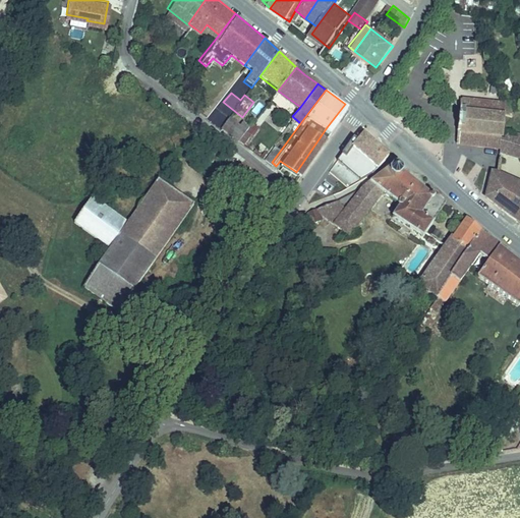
[(472,99),(460,98),(459,113),(458,119),(457,128),(456,142),(500,148),(502,131),(503,118),(505,104),(472,99)]
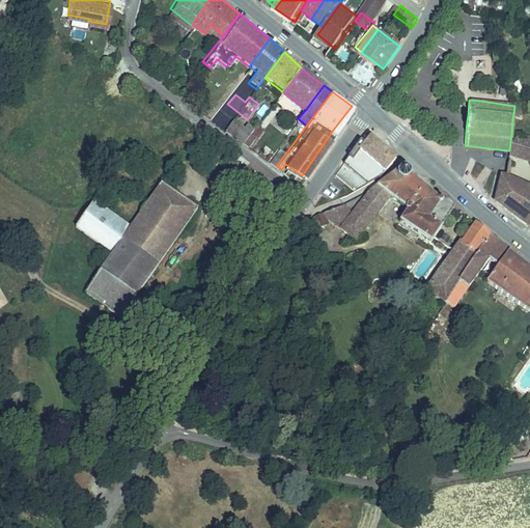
[(522,106),(514,106),(512,120),(521,120),(522,112),(522,106)]
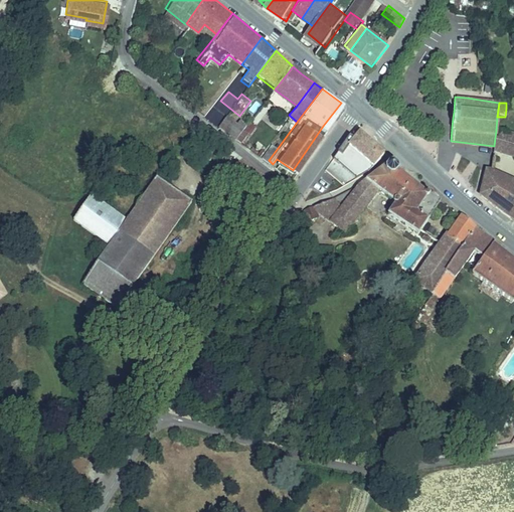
[(247,105),(239,116),(243,118),(251,107),(247,105)]
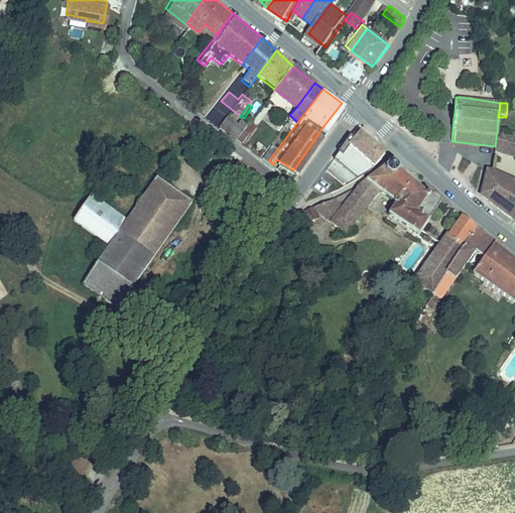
[(393,106),(390,111),(399,117),(401,113),(399,111),(400,108),(397,106),(396,108),(393,106)]
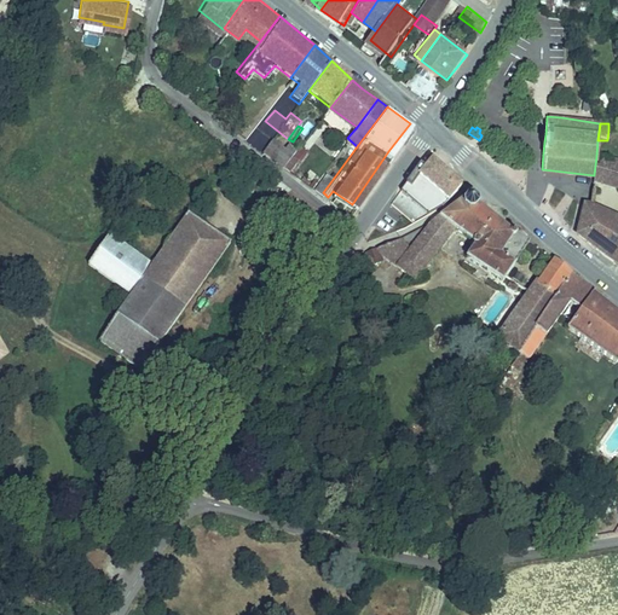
[(281,151),(289,157),(298,146),(288,139),(281,151)]
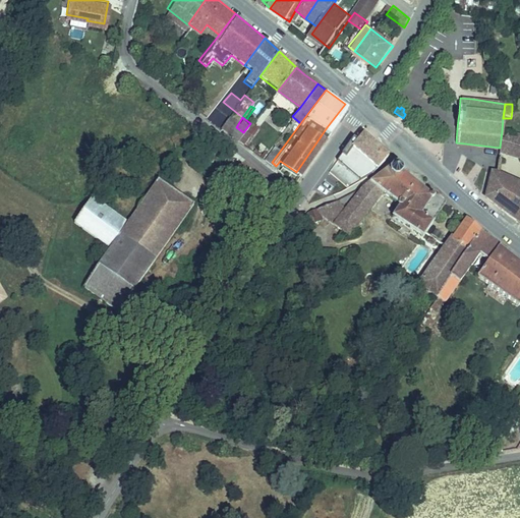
[(516,133),(502,131),(500,148),(515,150),(516,133)]
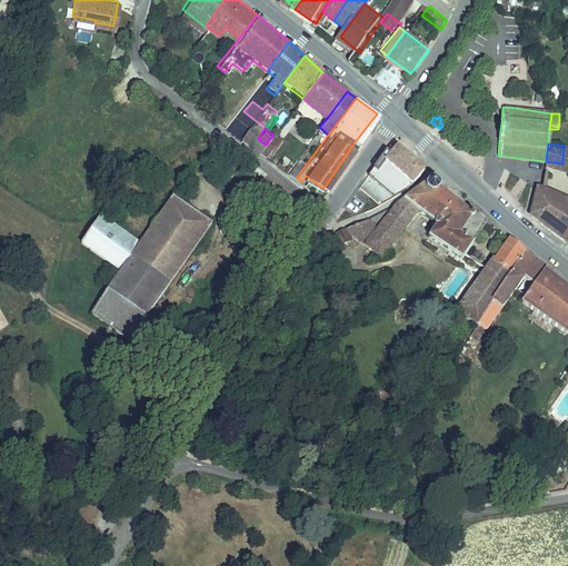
[(408,179),(422,168),(398,147),(396,145),(385,158),(408,179)]
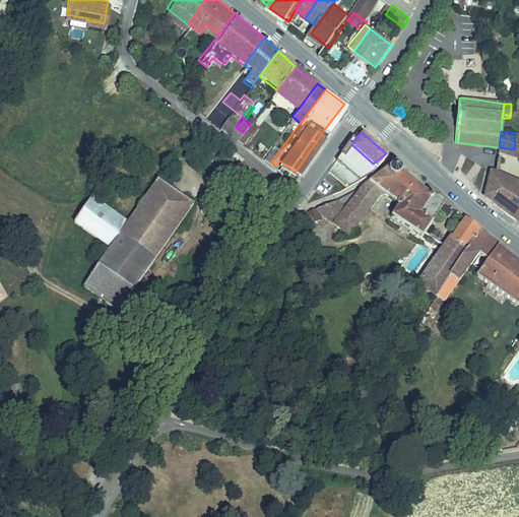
[(253,169),(260,157),(239,141),(231,152),(253,169)]
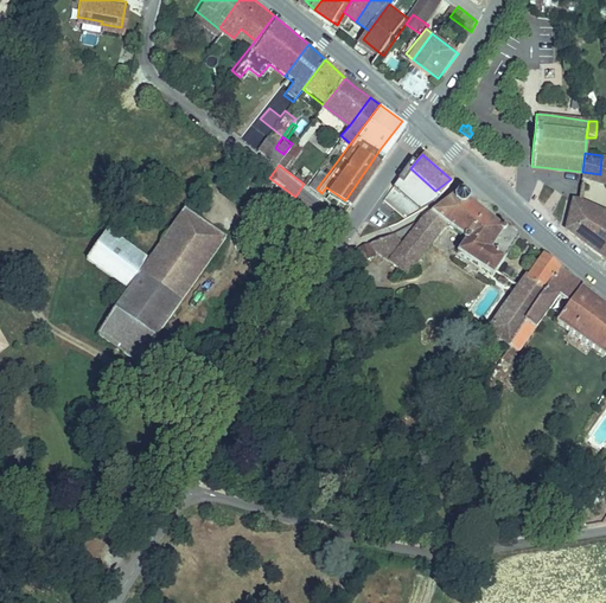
[(320,168),(308,183),(317,188),(327,174),(320,168)]
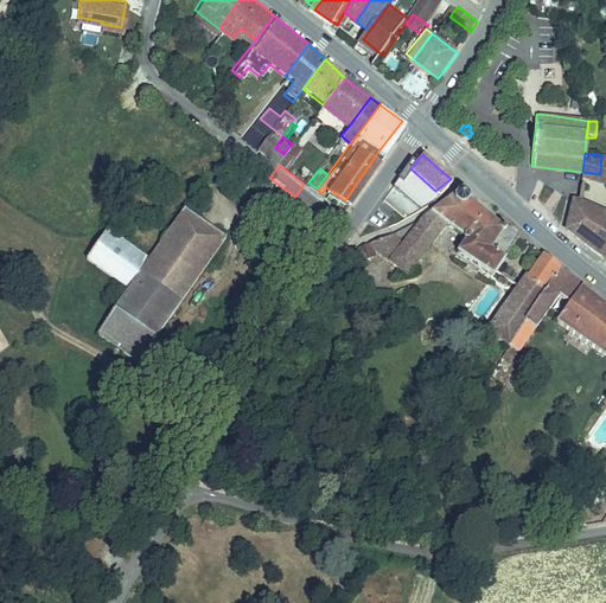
[(428,197),(435,191),(410,168),(404,175),(428,197)]
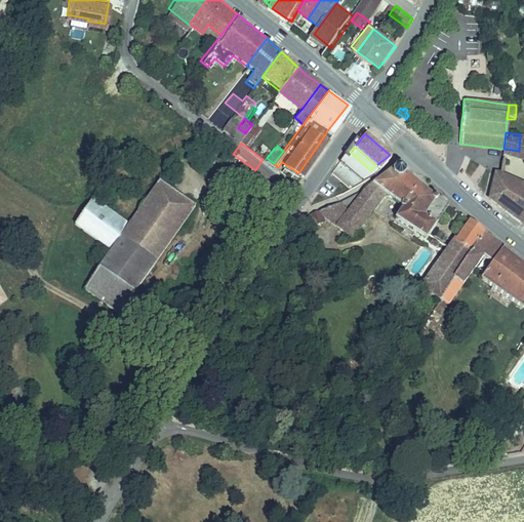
[(345,196),(310,210),(312,219),(331,215),(355,233),(386,190),(403,202),(396,212),(425,234),(448,201),(436,192),(433,195),(403,172),(406,168),(397,161),(391,170),(388,167),(378,176),(367,185),(345,196)]
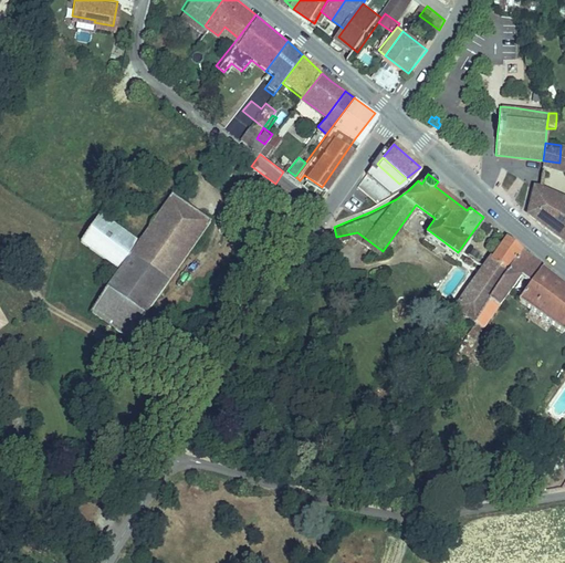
[(564,190),(534,184),(530,214),(564,240),(564,190)]
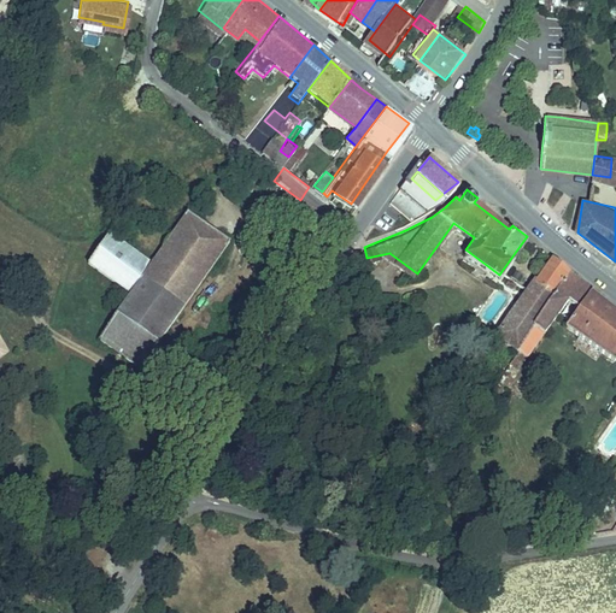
[(152,347),(160,334),(226,240),(183,210),(150,259),(130,292),(112,318),(152,347)]
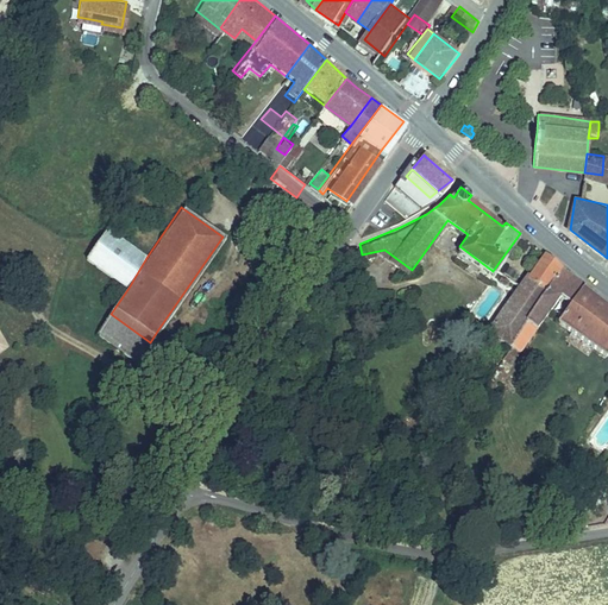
[(377,210),(356,237),(386,219),(377,210)]
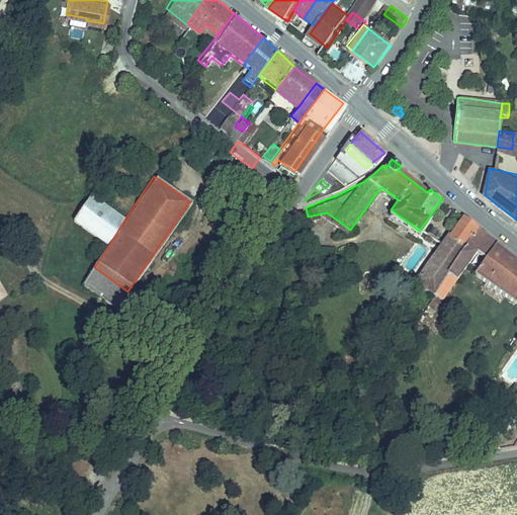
[(92,194),(74,220),(109,245),(125,218),(110,207),(92,194)]
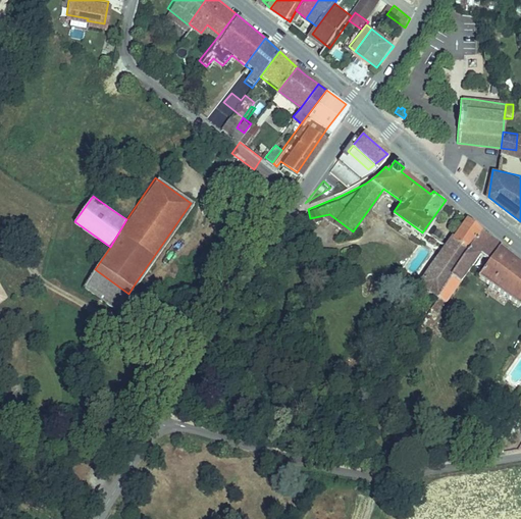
[(428,289),(436,295),(438,293),(481,227),(465,215),(451,235),(447,232),(439,243),(441,246),(418,281),(415,287),(421,291),(425,294),(428,289)]
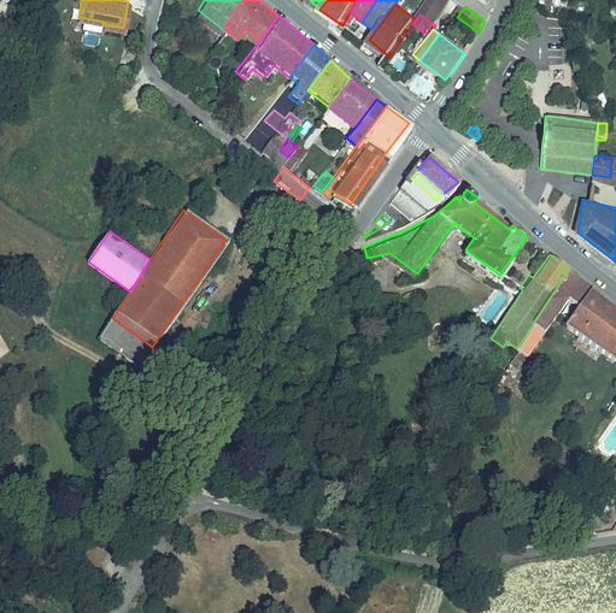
[(615,305),(569,269),(518,346),(527,353),(567,299),(579,307),(567,322),(612,355),(615,349),(615,305)]
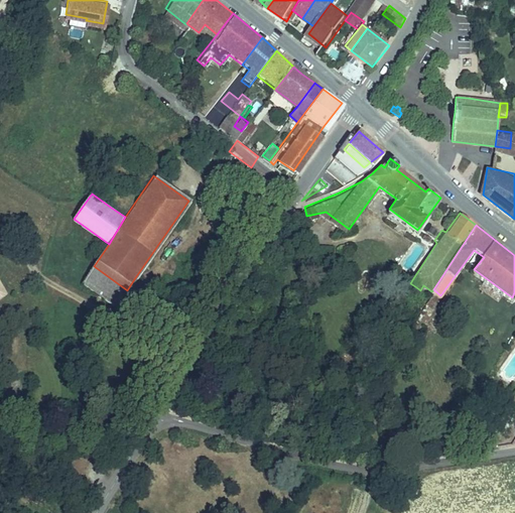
[(112,310),(127,290),(94,266),(79,287),(112,310)]
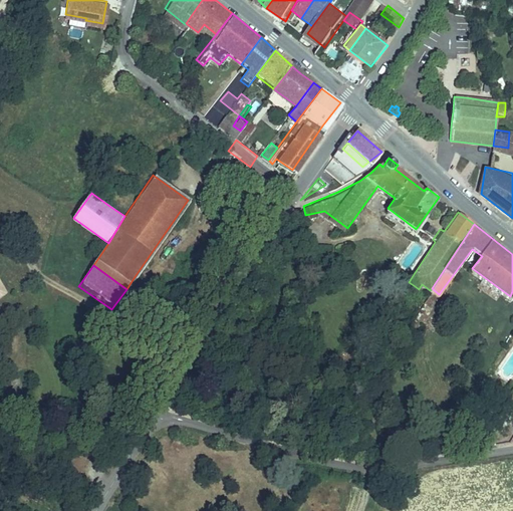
[(0,296),(8,292),(0,278),(0,296)]
